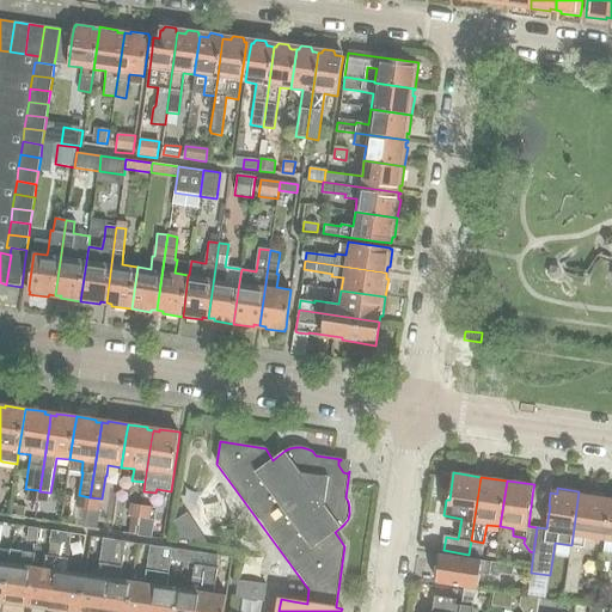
[(28,489),(25,501),(36,502),(38,490),(28,489)]
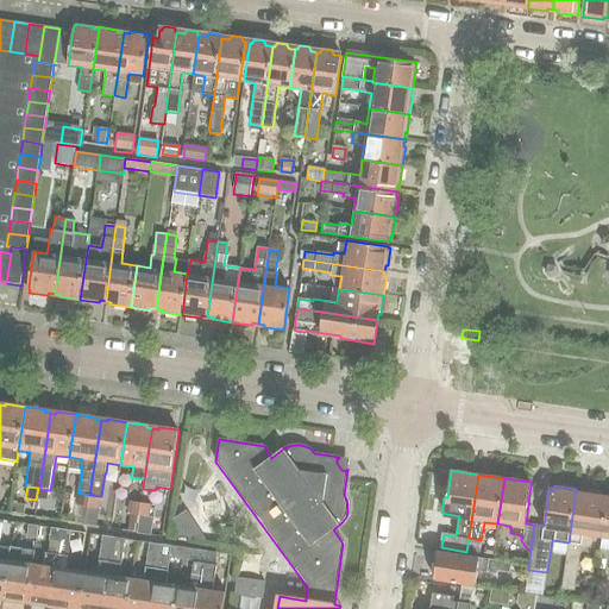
[(38,488),(36,500),(48,502),(49,490),(39,489),(38,488)]
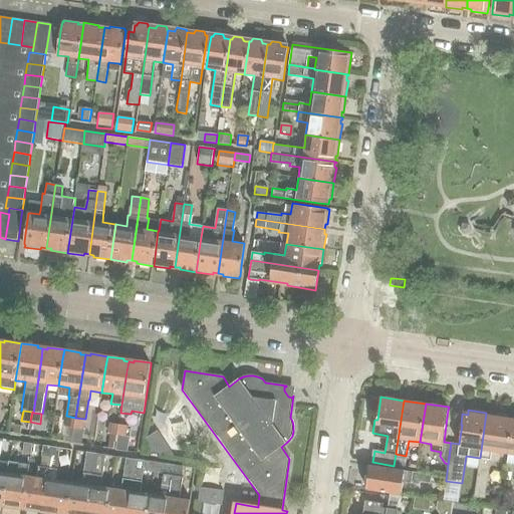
[(480,458),(474,497),(485,499),(492,451),(508,453),(512,427),(513,417),(492,414),(492,418),(487,417),(488,413),(486,413),(480,458)]
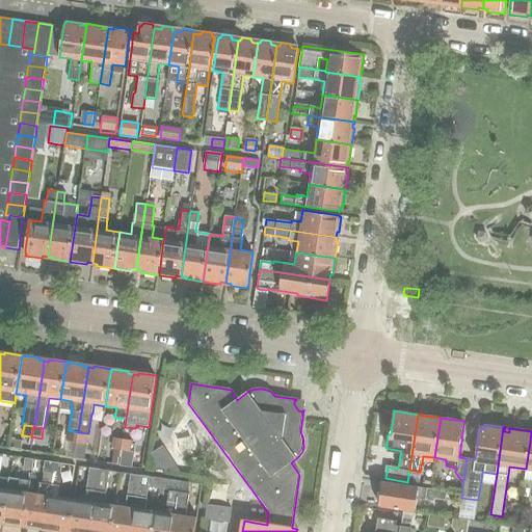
[(65,455),(64,456),(75,458),(78,432),(69,430),(68,442),(65,455)]
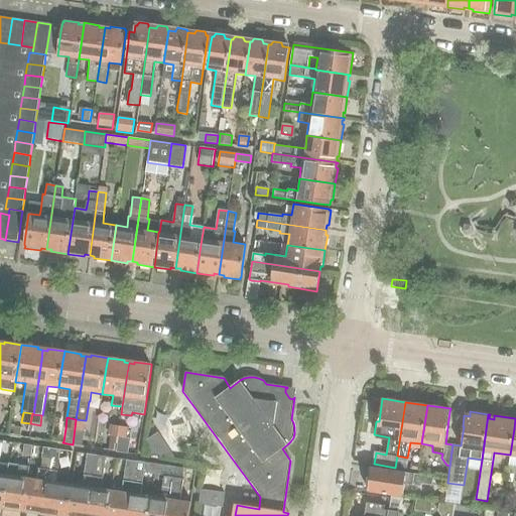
[(76,419),(73,444),(81,445),(83,431),(85,420),(76,419)]
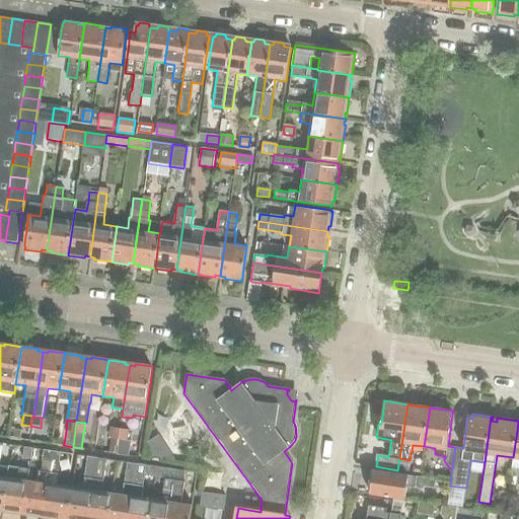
[(110,427),(108,437),(112,437),(118,438),(120,428),(110,427)]
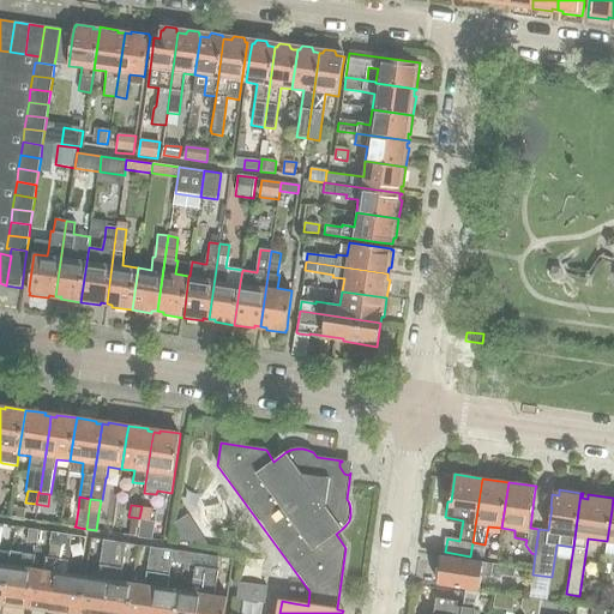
[(142,506),(139,518),(150,521),(152,507),(142,506)]
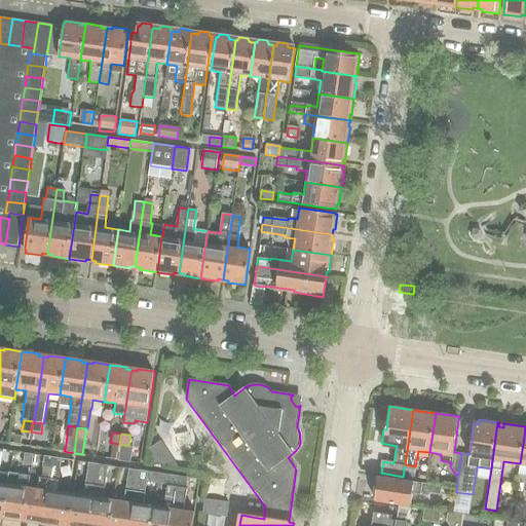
[(22,445),(24,437),(10,435),(9,443),(22,445)]
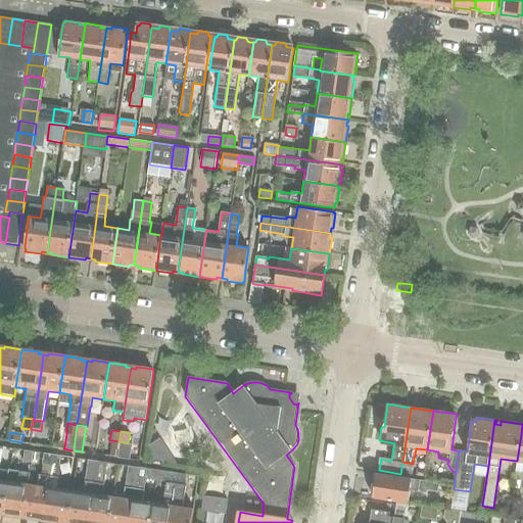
[(150,447),(158,461),(170,454),(160,440),(150,447)]
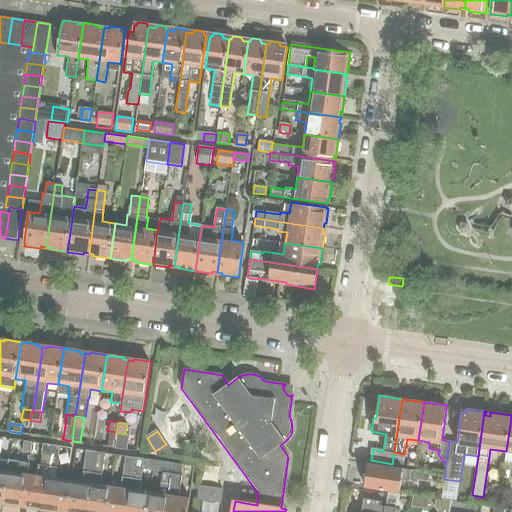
[(33,443),(24,441),(22,452),(32,454),(33,443)]
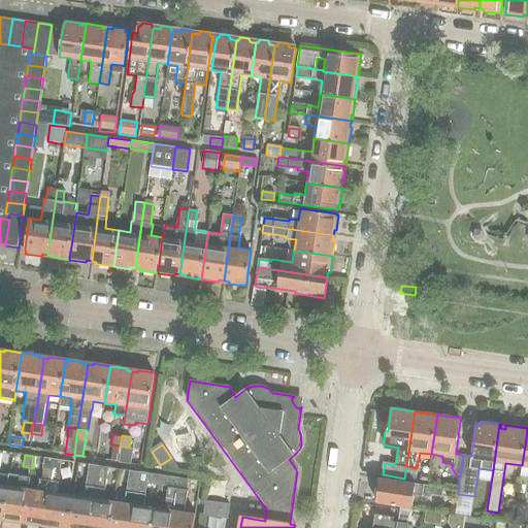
[(44,458),(42,469),(52,470),(53,459),(44,458)]
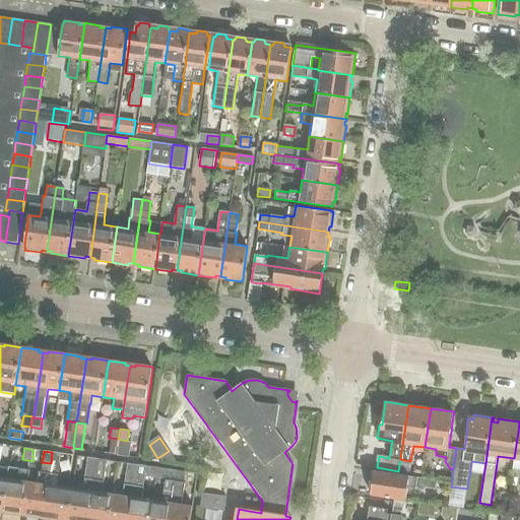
[(51,463),(59,464),(60,453),(52,452),(51,463)]
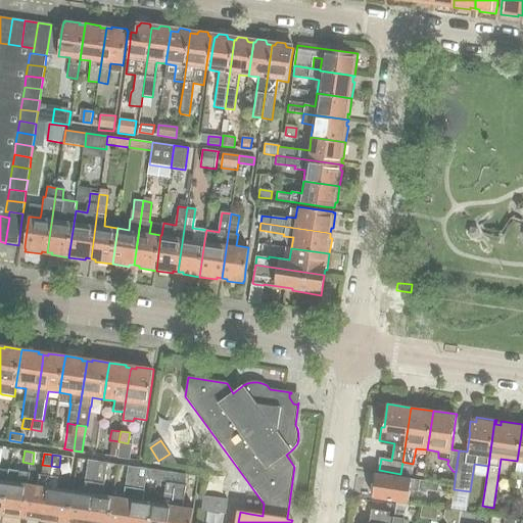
[(9,470),(0,468),(0,464),(1,457),(0,456),(0,515),(2,516),(9,470)]
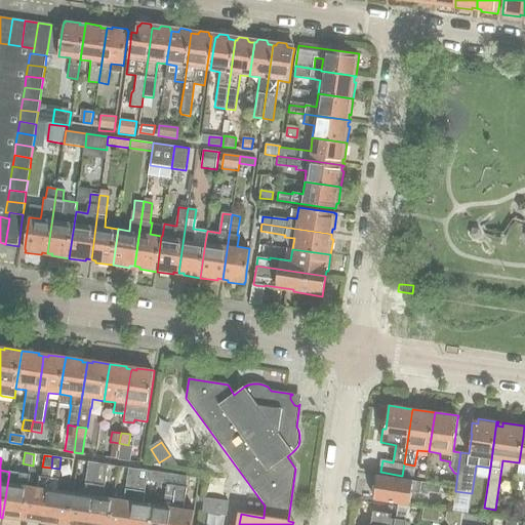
[(73,492),(70,516),(68,524),(88,524),(98,463),(89,462),(86,483),(85,483),(83,494),(73,492)]
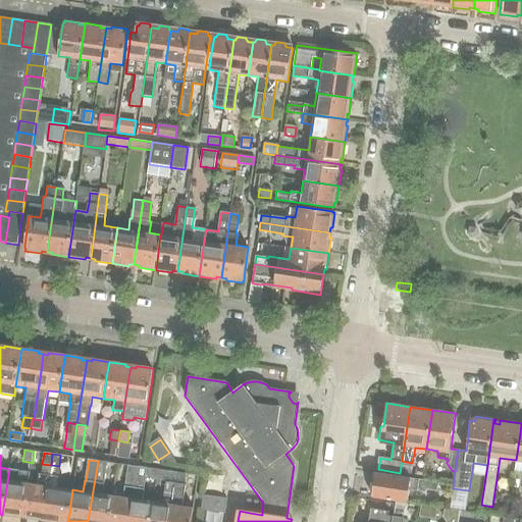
[(98,461),(88,521),(108,521),(113,496),(103,493),(107,462),(98,461)]
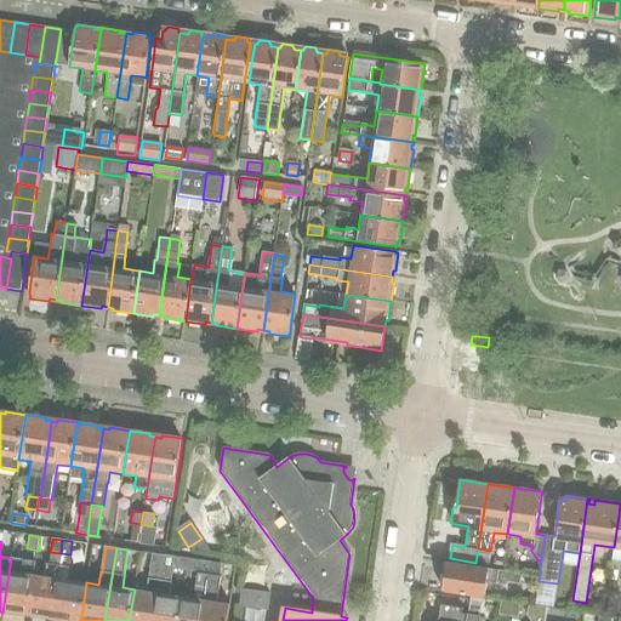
[(478,548),(476,563),(490,564),(491,551),(490,551),(478,548)]
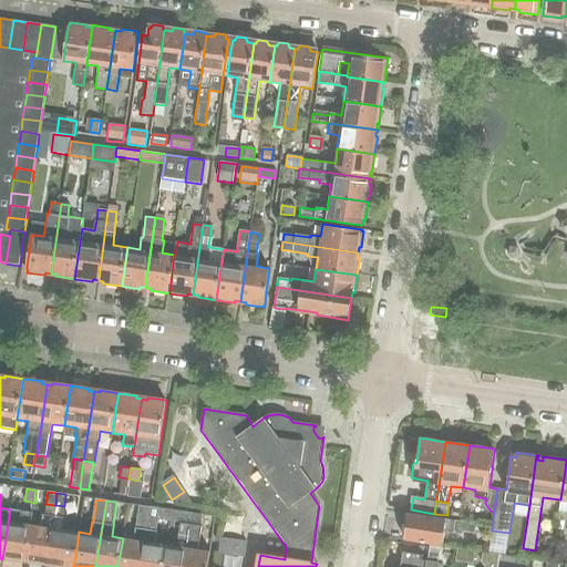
[(141,506),(138,517),(137,528),(135,528),(133,539),(123,538),(117,566),(140,566),(150,507),(141,506)]
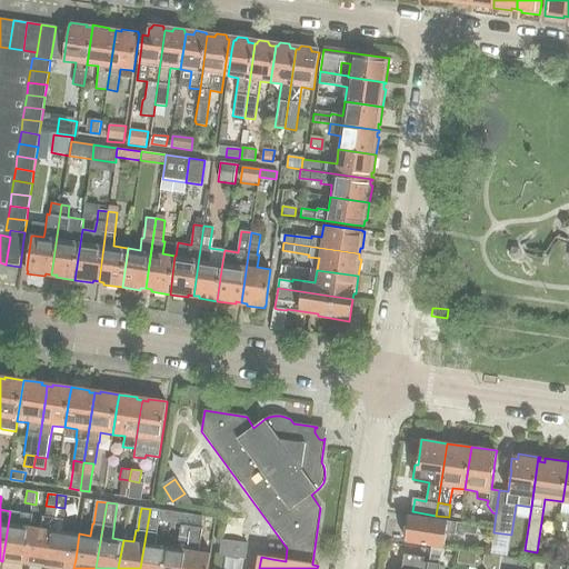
[(155,545),(160,510),(150,509),(140,568),(163,568),(167,547),(155,545)]
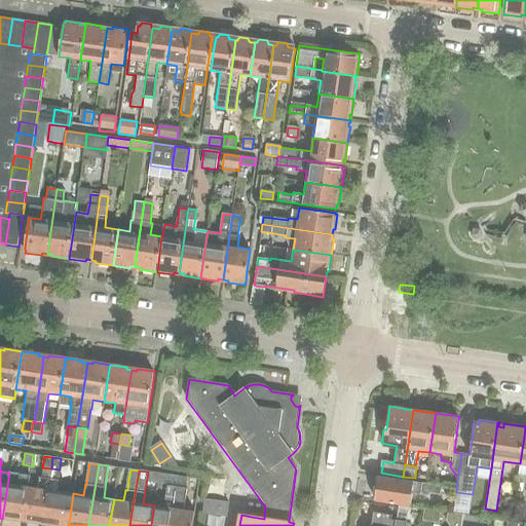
[(28,487),(29,475),(20,474),(20,475),(9,473),(2,519),(17,521),(17,519),(23,520),(28,487)]
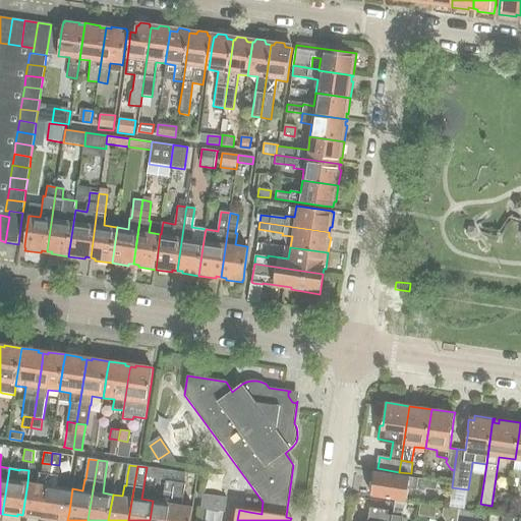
[(169,470),(166,491),(164,491),(163,502),(153,501),(150,520),(170,520),(177,471),(169,470)]
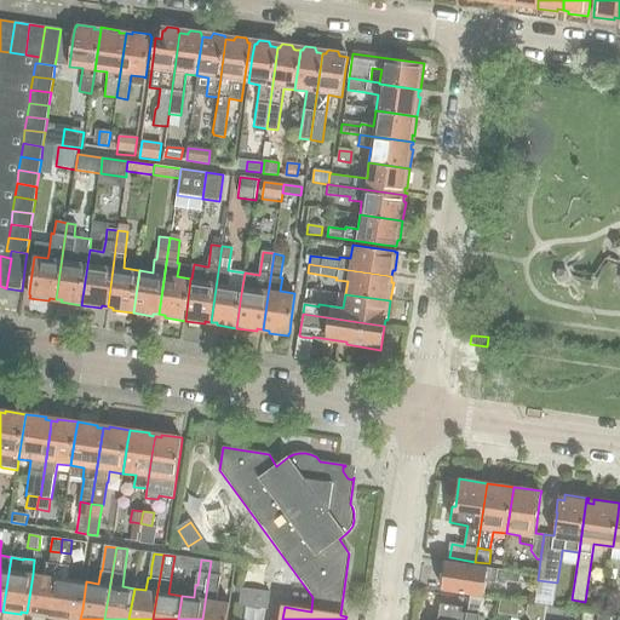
[(227,619),(230,602),(217,601),(223,563),(211,561),(202,619),(227,619)]
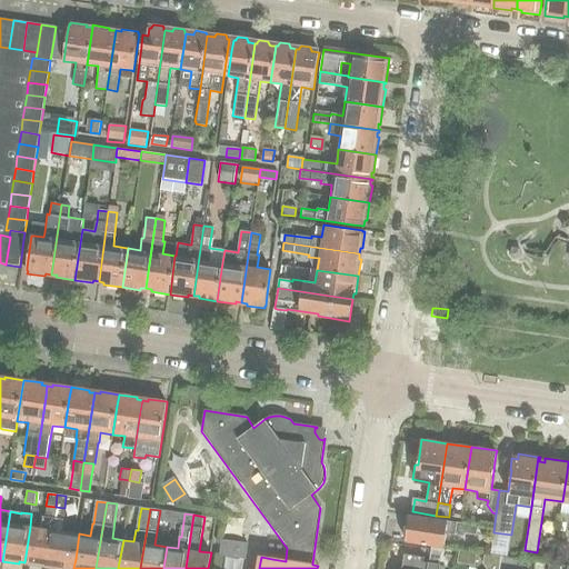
[(41,528),(30,527),(25,562),(25,565),(26,565),(35,566),(41,567),(41,565),(47,566),(55,517),(45,516),(43,516),(41,528)]
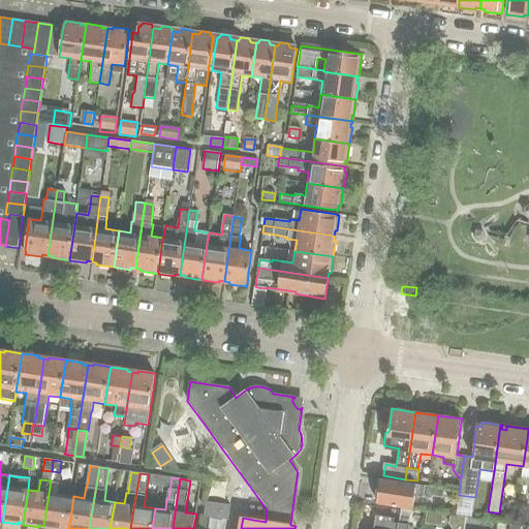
[(444,489),(379,479),(378,480),(381,481),(380,486),(378,486),(375,503),(385,504),(401,506),(402,507),(411,508),(413,508),(415,496),(432,498),(432,497),(443,498),(444,489)]
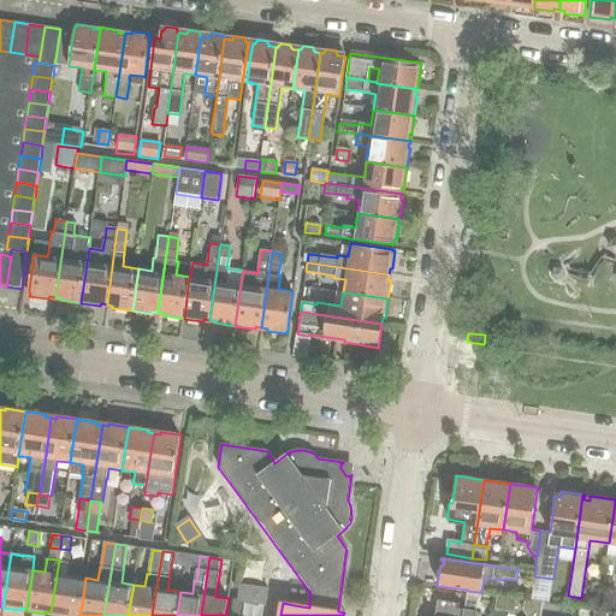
[(59,560),(51,612),(57,614),(57,615),(59,615),(72,615),(73,615),(75,615),(76,604),(81,576),(67,575),(70,562),(67,561),(59,560)]
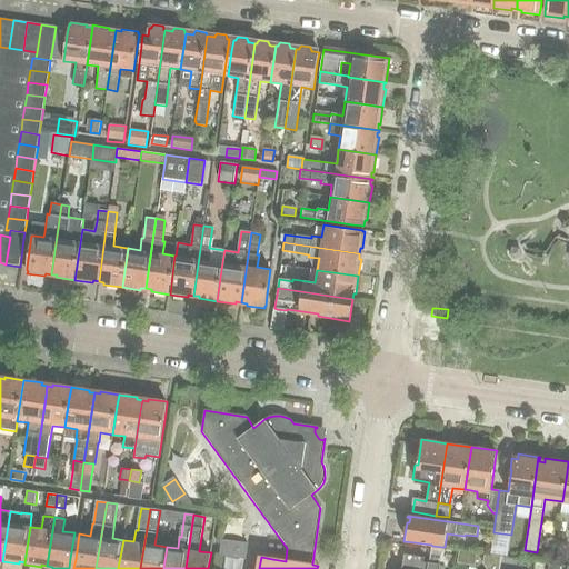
[(226,541),(223,555),(247,558),(248,545),(226,541)]
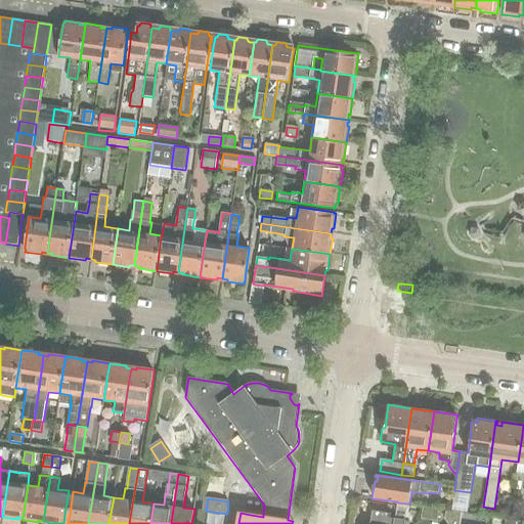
[(394,523),(398,503),(397,501),(397,506),(384,505),(374,503),(369,523),(394,523)]
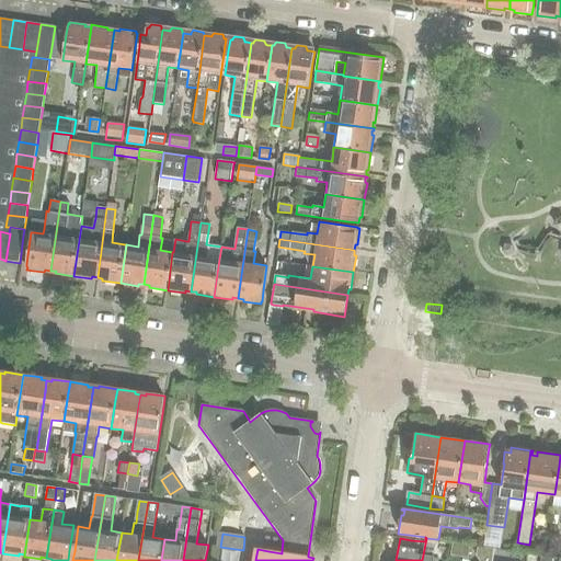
[(436,539),(426,538),(422,560),(433,560),(434,556),(436,539)]
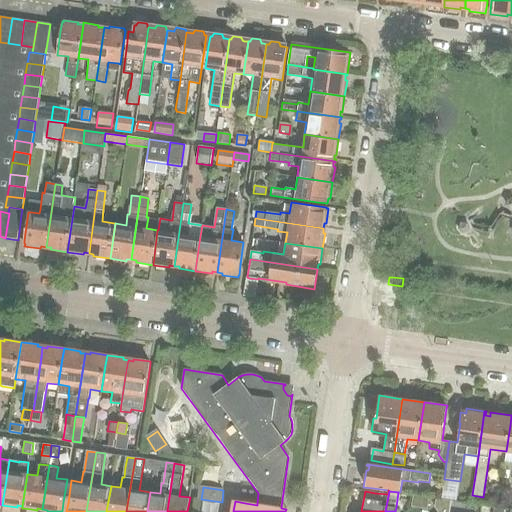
[(414,495),(412,507),(428,510),(430,498),(414,495)]
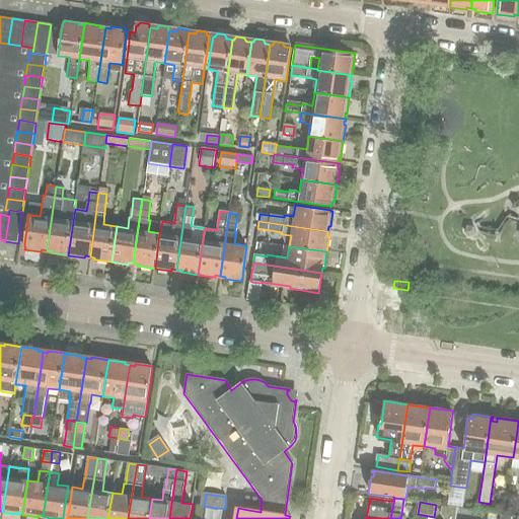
[(455,518),(457,508),(441,506),(440,515),(443,518),(455,518)]
